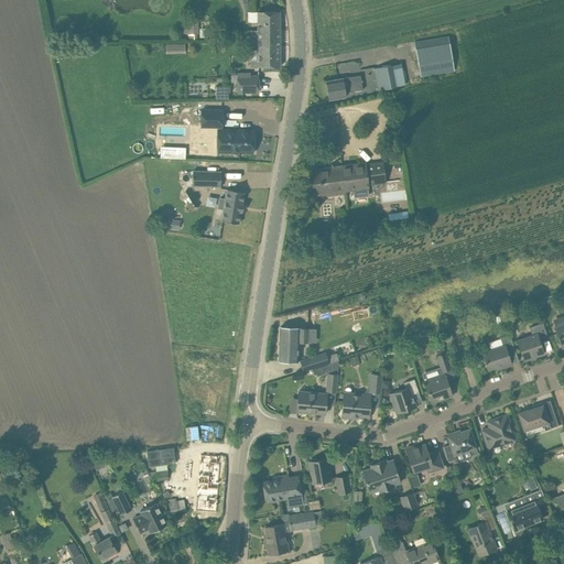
[(251,31),(251,40),(280,40),(280,12),(269,12),(258,12),(258,31),(251,31)]
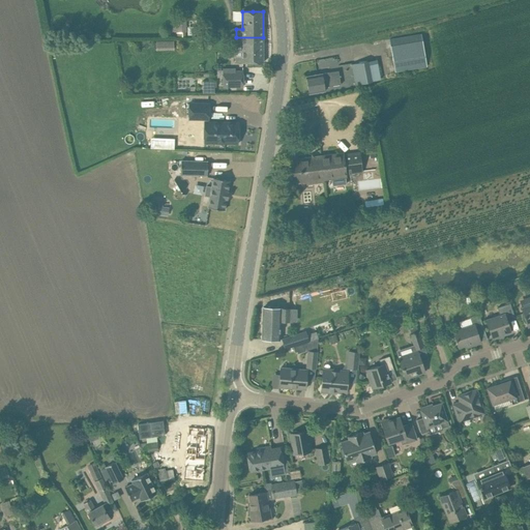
[(186,32),(186,19),(176,20),(176,32),(186,32)]
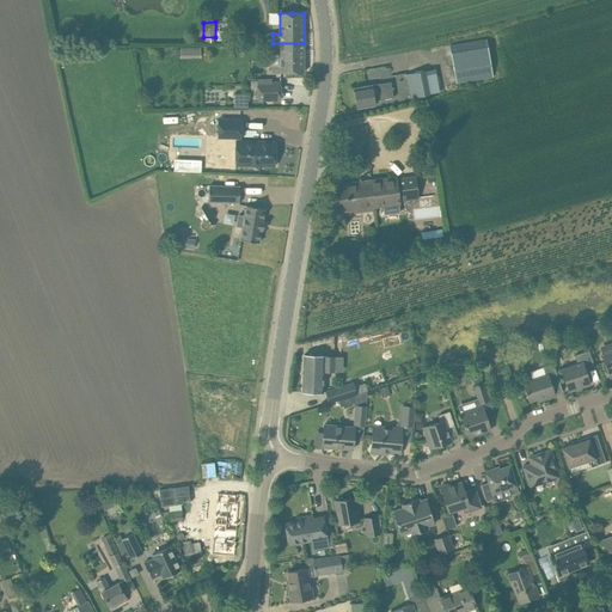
[(450,46),(456,83),(493,77),(487,40),(450,46)]
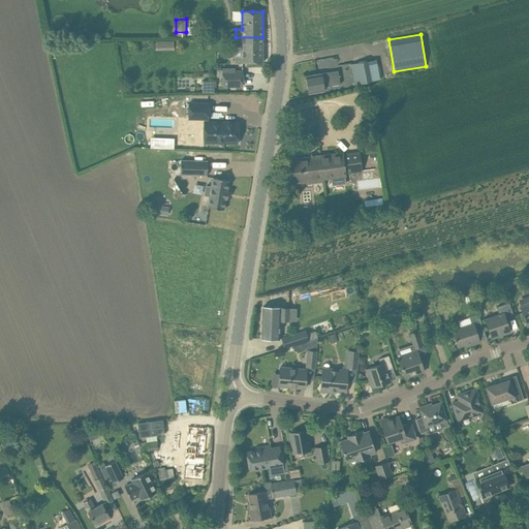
[(231,44),(231,57),(236,57),(236,62),(242,62),(242,63),(252,63),(262,63),(262,37),(236,37),(236,44),(231,44)]
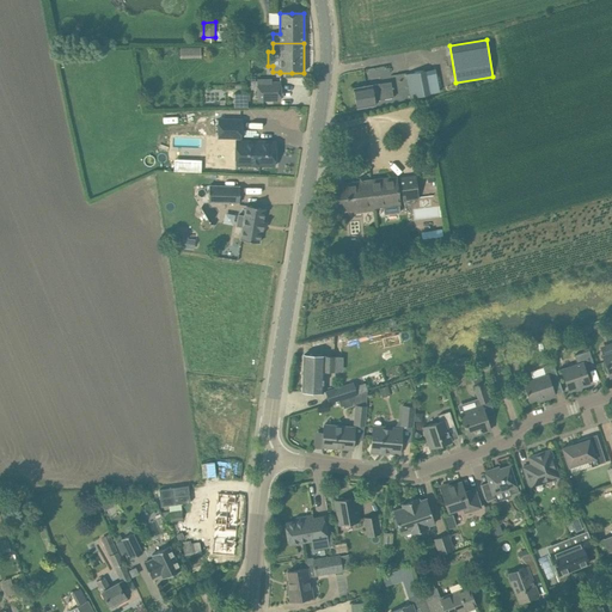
[(429,95),(429,93),(426,71),(404,74),(409,99),(429,95)]
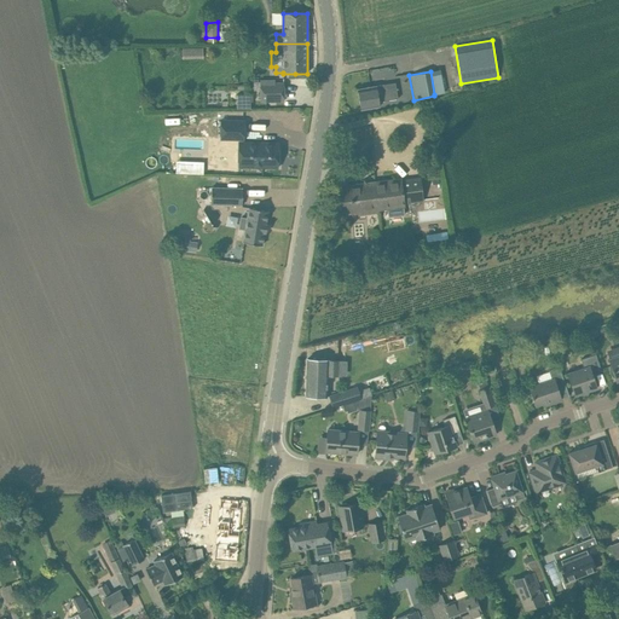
[(395,82),(358,90),(362,109),(380,106),(379,102),(398,99),(395,82)]
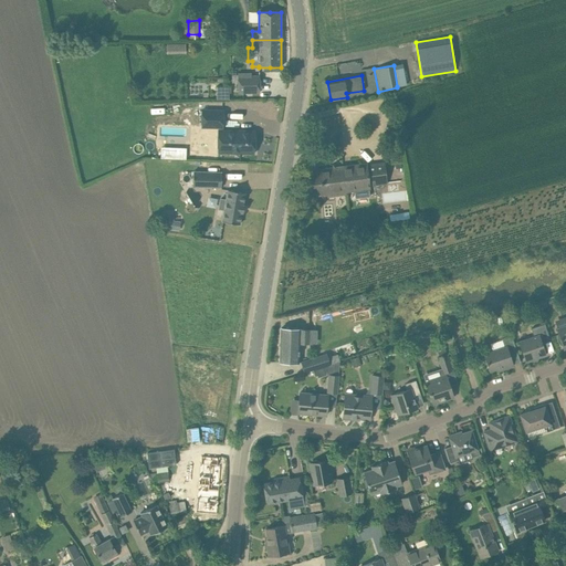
[(259,76),(238,76),(238,93),(260,93),(259,76)]
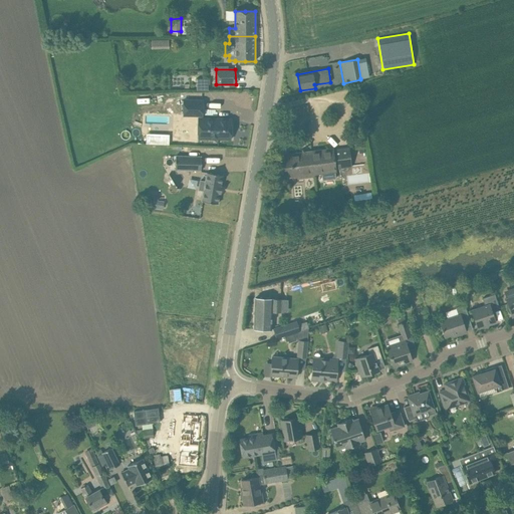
[(197,86),(208,85),(208,78),(197,78),(197,86)]
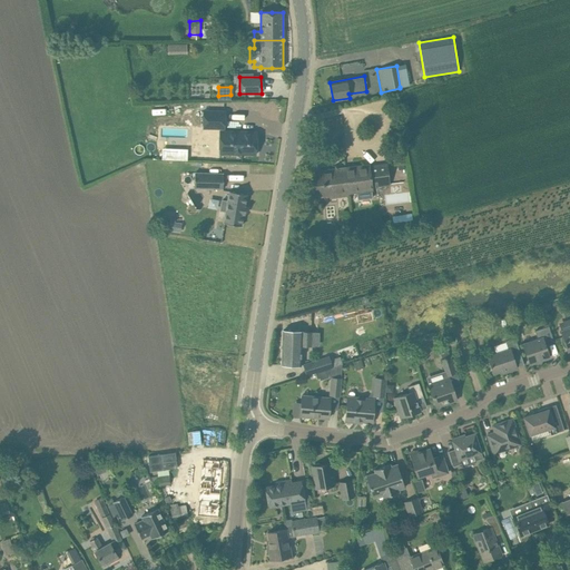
[(204,111),(203,128),(224,128),(225,128),(225,111),(204,111)]
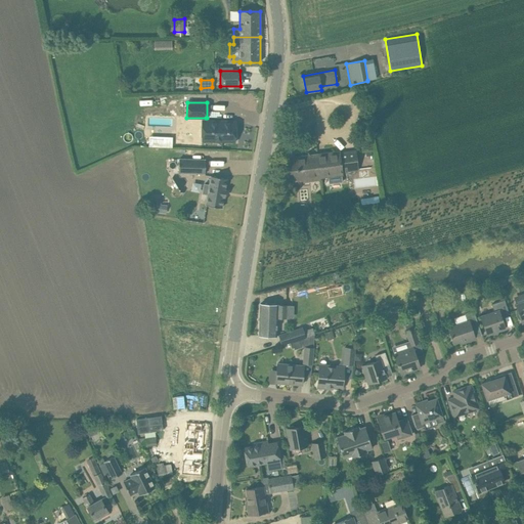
[(202,121),(202,141),(235,141),(236,121),(202,121)]
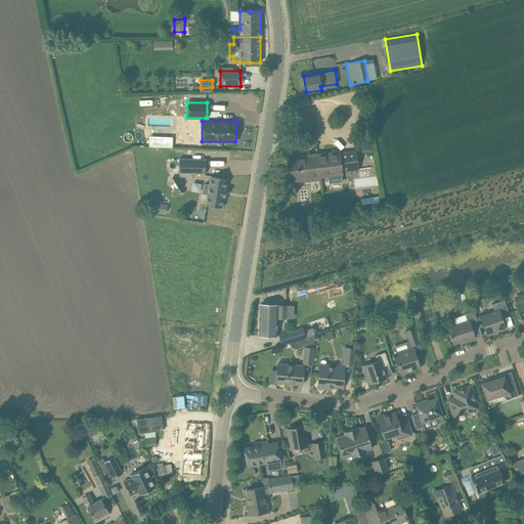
[(174,146),(174,135),(150,135),(149,146),(174,146)]
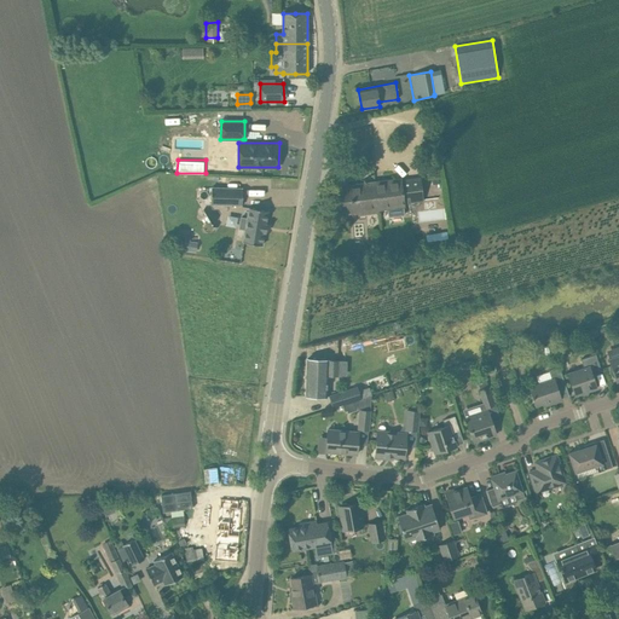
[(401,179),(375,183),(379,209),(388,208),(389,215),(405,214),(404,206),(404,203),(423,201),(420,179),(401,180),(401,179)]
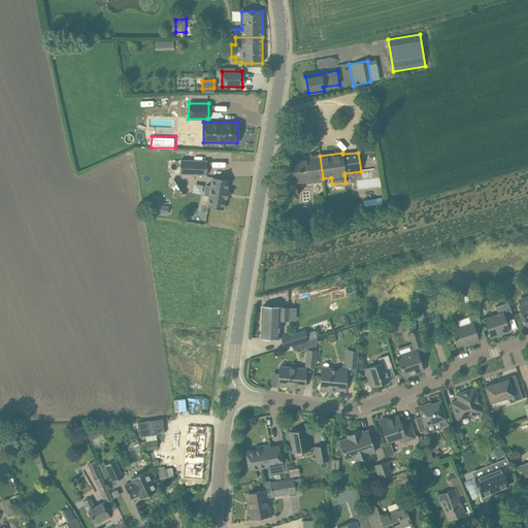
[(300,158),(290,160),(292,182),(302,180),(320,178),(323,178),(320,156),(300,158)]
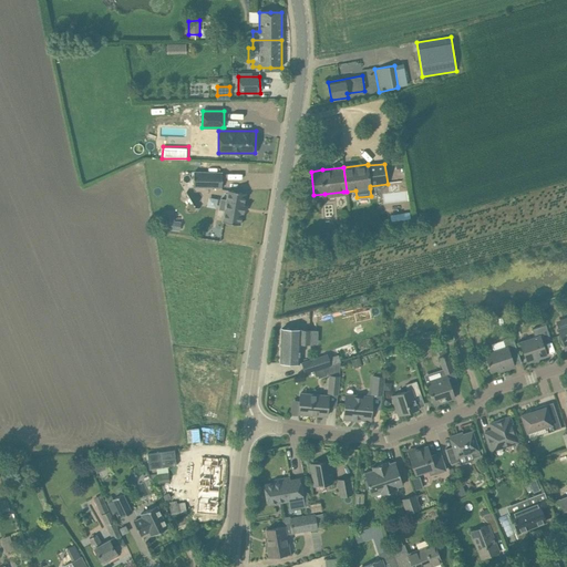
[(222,188),(222,173),(194,172),(193,187),(222,188)]
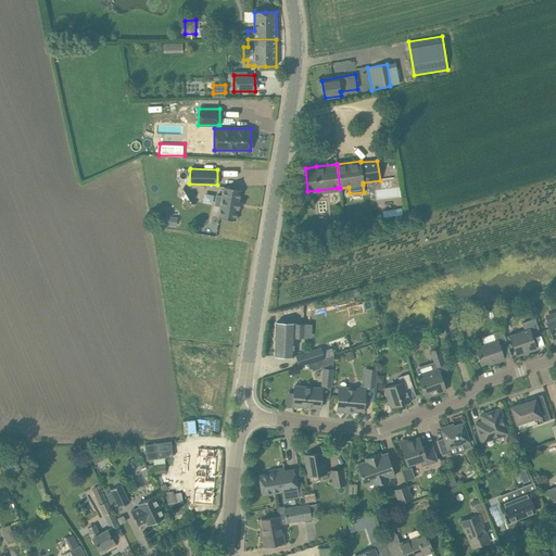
[(241,186),(224,182),(218,213),(235,216),(237,204),(239,205),(240,198),(239,198),(241,186)]
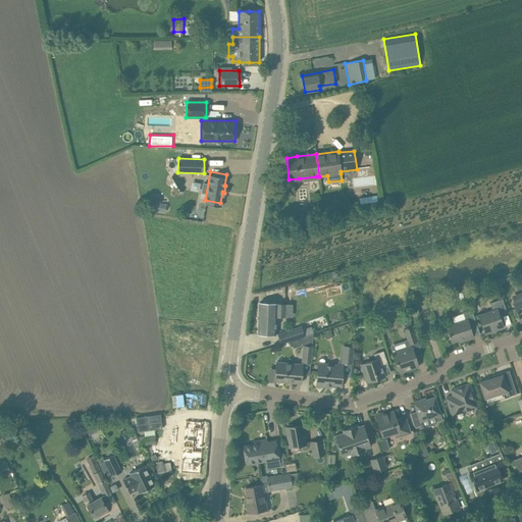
[(371,199),(365,200),(366,208),(369,208),(378,207),(377,197),(371,197),(371,199)]
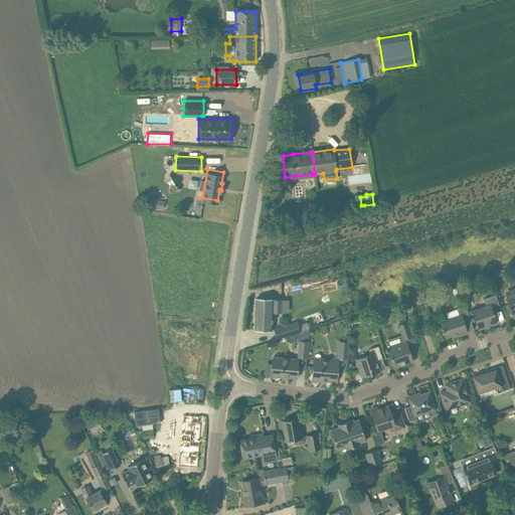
[(164,202),(158,201),(158,196),(150,197),(150,208),(163,210),(164,202)]
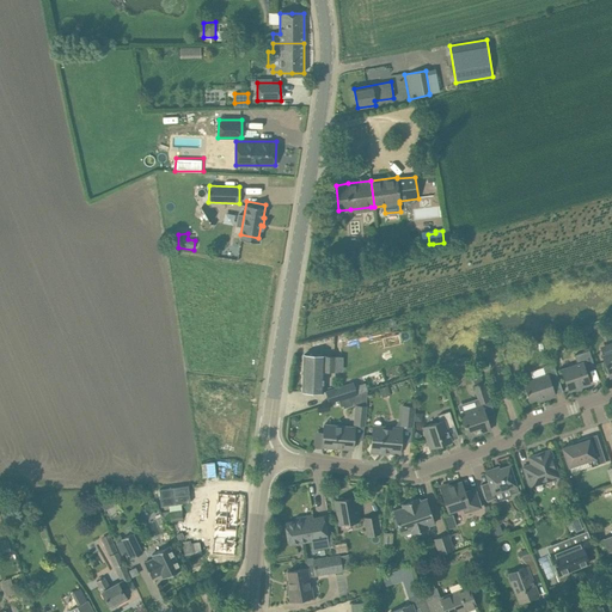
[(397,326),(395,317),(387,319),(390,328),(397,326)]
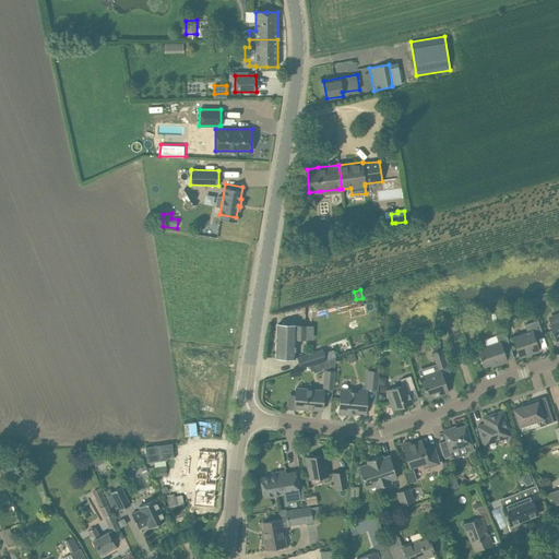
[(353,290),(337,295),(340,306),(355,301),(353,290)]
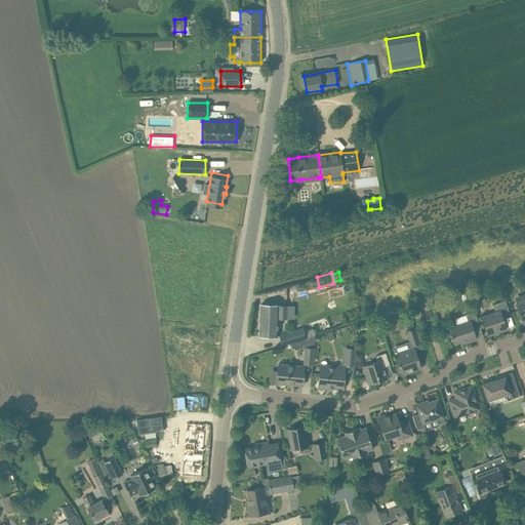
[(488,335),(500,331),(507,329),(502,318),(510,315),(506,300),(492,305),(495,313),(482,317),(488,335)]
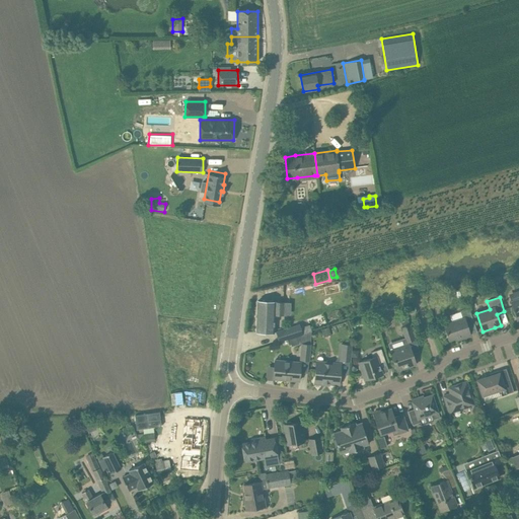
[(433,306),(437,299),(434,298),(428,299),(430,305),(433,306)]
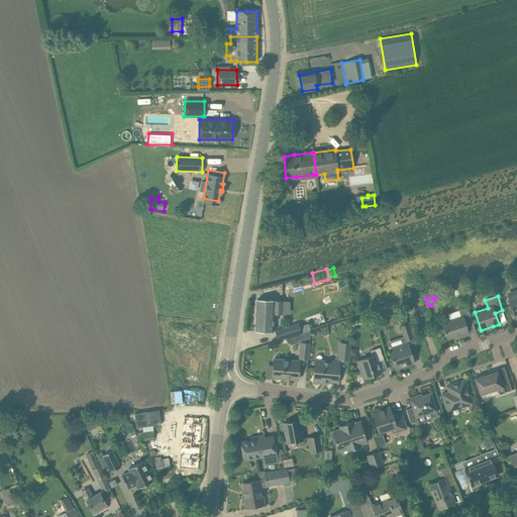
[(255,330),(266,331),(273,331),(274,314),(282,314),(283,301),(267,300),(256,300),(255,330)]
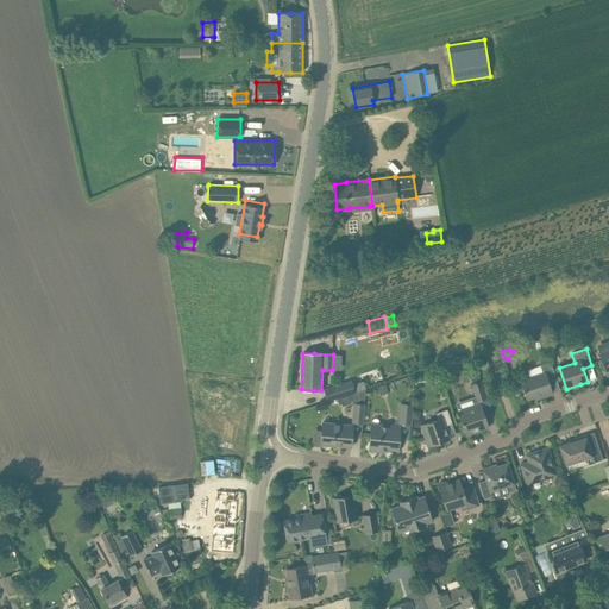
[(548,381),(556,378),(551,360),(540,364),(542,374),(521,381),(527,400),(537,396),(537,399),(552,394),(548,381)]
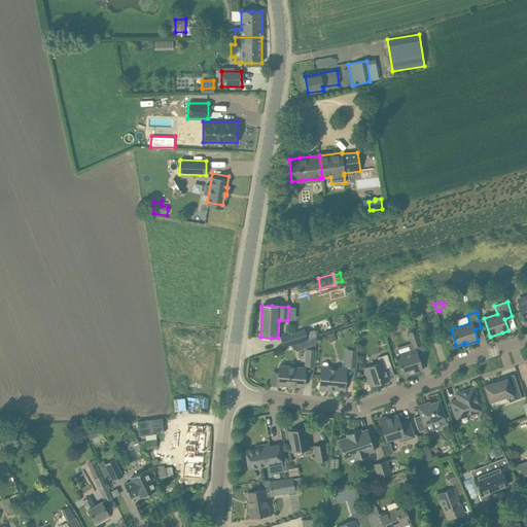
[(327,320),(329,329),(339,327),(337,318),(327,320)]
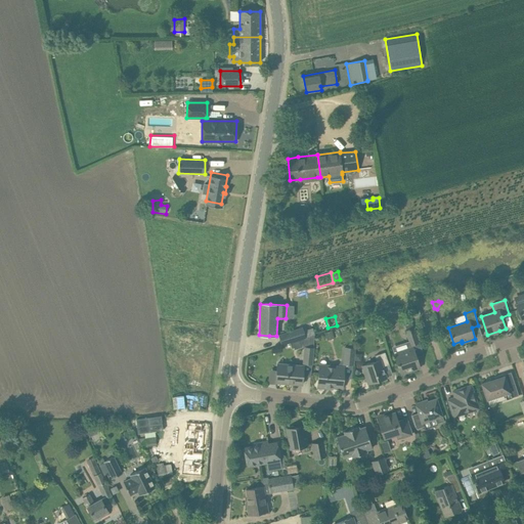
[(303,328),(287,333),(290,343),(306,338),(303,328)]
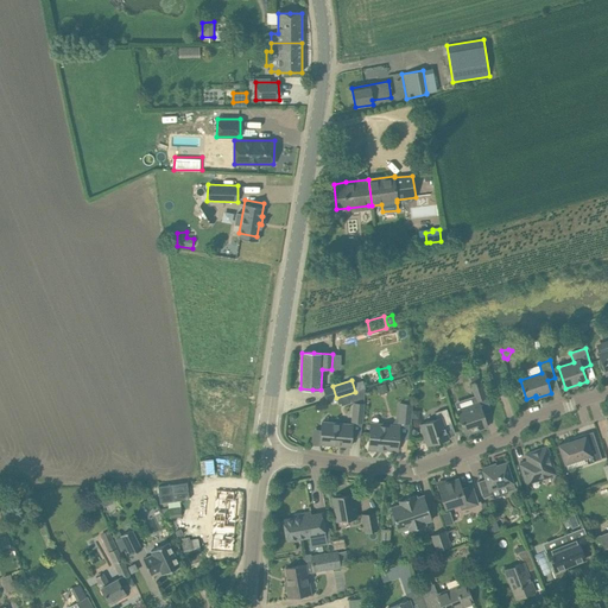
[(487,398),(481,380),(470,384),(476,400),(487,398)]
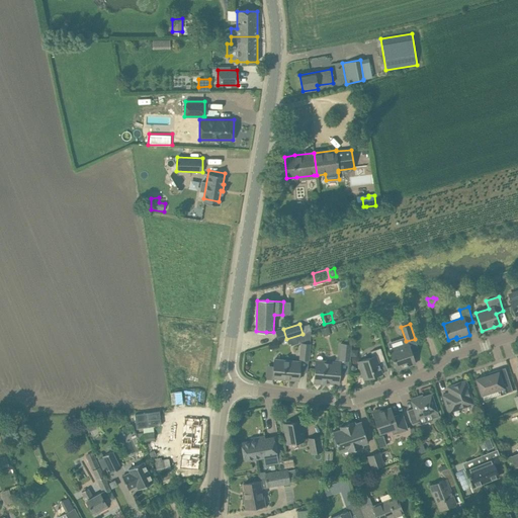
[(329,327),(321,329),(323,337),(331,334),(329,327)]
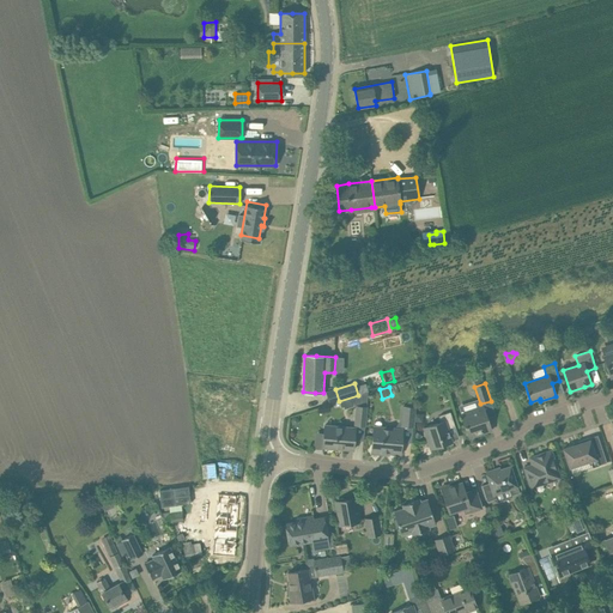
[(354,406),(357,406),(354,425),(365,426),(368,393),(358,395),(339,401),(341,407),(345,410),(354,407),(354,406)]
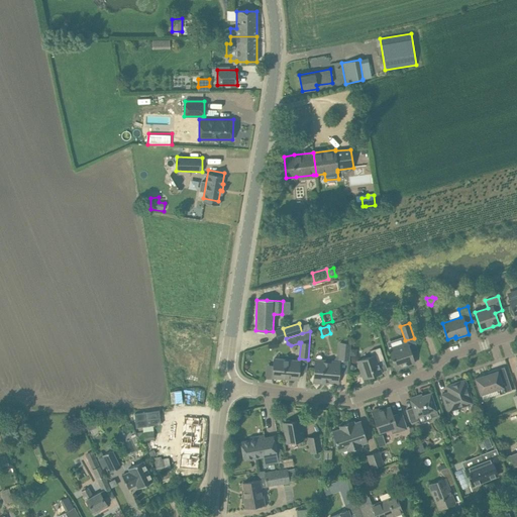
[(348,359),(349,343),(340,342),(339,358),(348,359)]
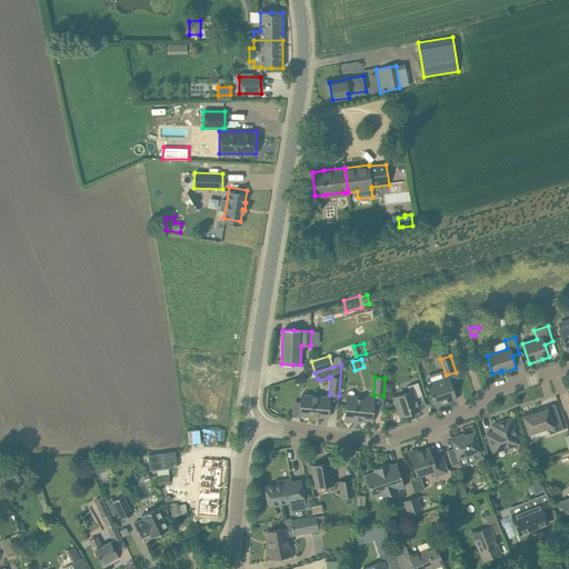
[(436,407),(446,403),(457,399),(449,377),(428,385),(436,407)]
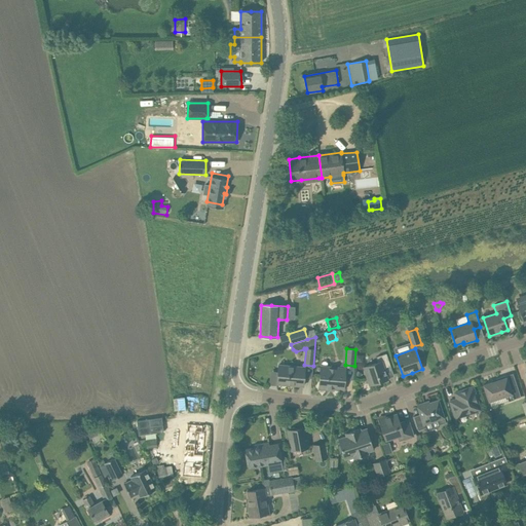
[(378,362),(364,367),(366,375),(370,385),(382,381),(383,382),(388,380),(384,369),(390,367),(386,353),(377,357),(378,362)]
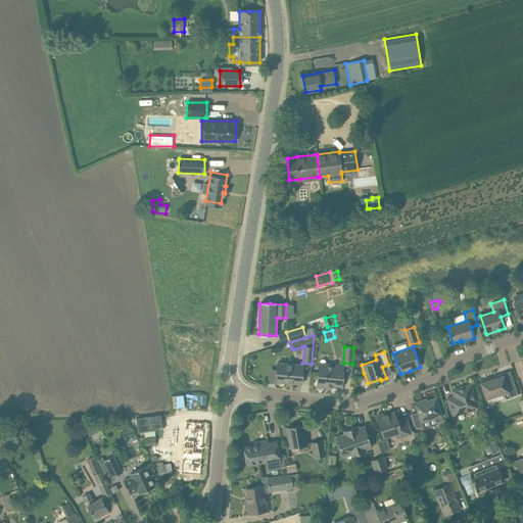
[(301,384),(302,374),(303,365),(277,363),(275,381),(301,384)]
